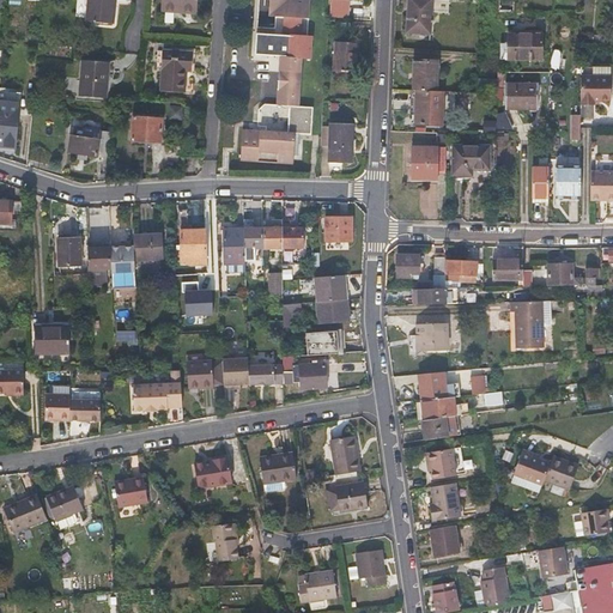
[(113,4),(111,4),(111,0),(86,0),(85,19),(111,23),(113,4)]
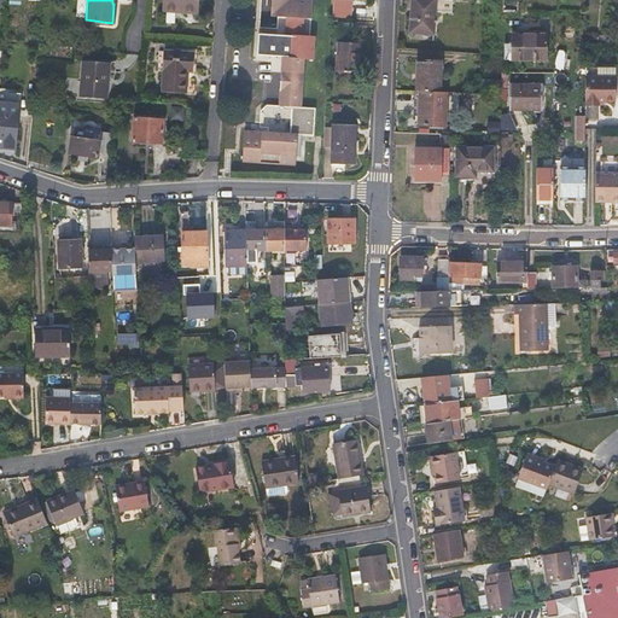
[(167,0),(167,12),(197,15),(197,0),(167,0)]
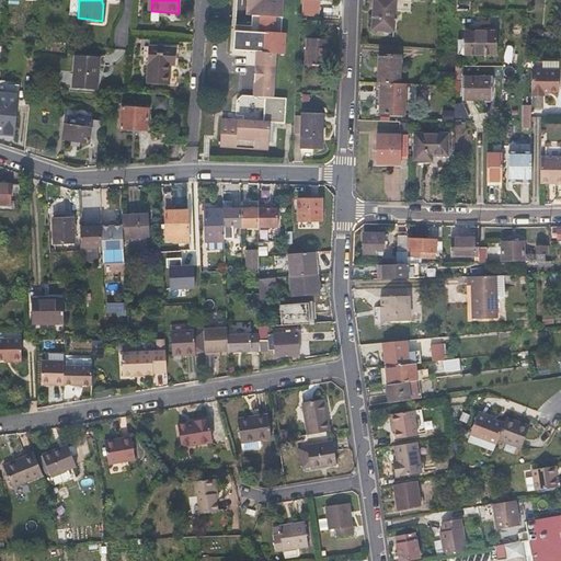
[(260,15),(260,0),(245,0),(244,14),(252,15),(260,15)]
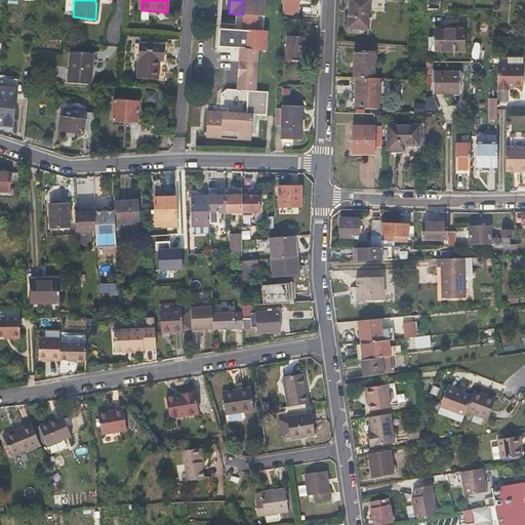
[(243,0),(243,14),(244,14),(250,14),(264,15),(265,0),(243,0)]
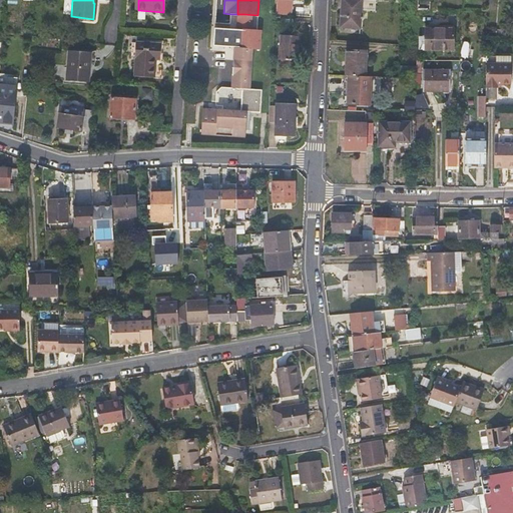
[(341,0),(340,27),(350,28),(360,28),(361,0),(341,0)]
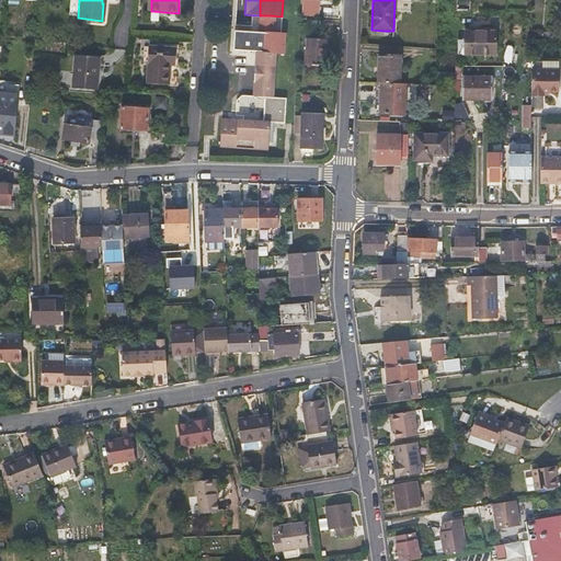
[(251,27),(252,15),(244,14),(236,14),(235,26),(251,27)]
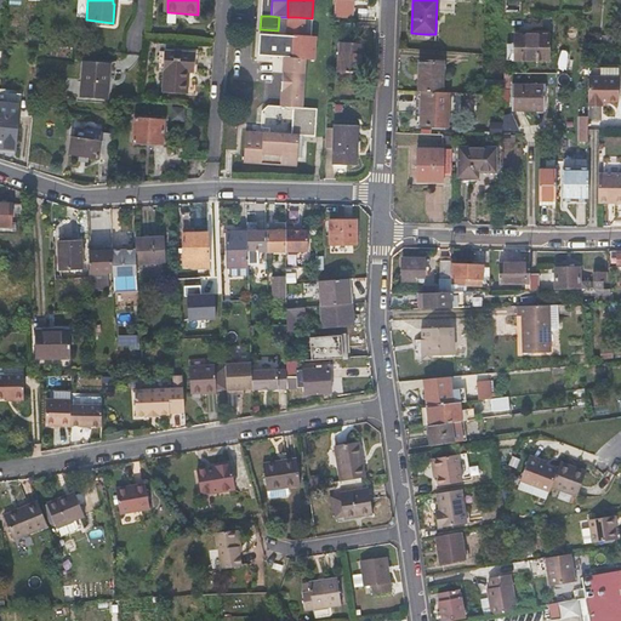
[(548,30),(513,30),(513,44),(506,44),(506,60),(534,60),(546,60),(548,60),(548,30)]
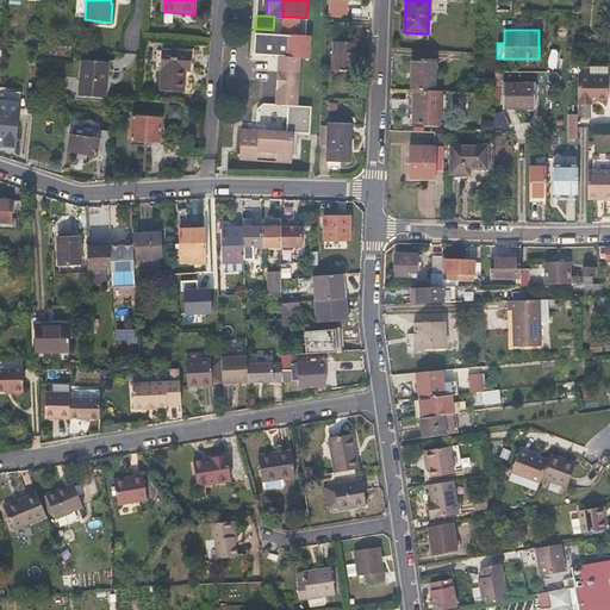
[(287,35),(255,32),(254,54),(278,56),(286,56),(287,35)]
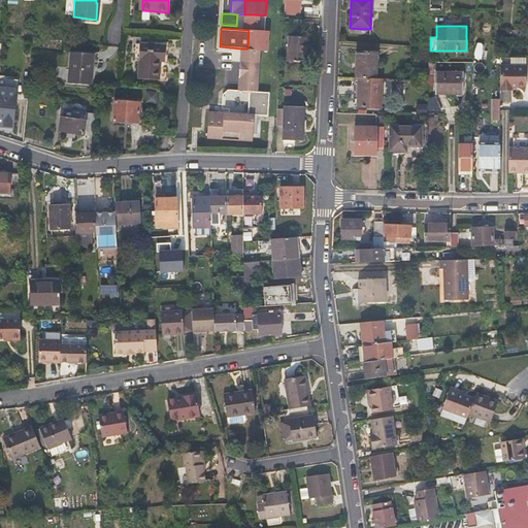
[(248,48),(242,48),(237,140),(253,141),(255,114),(268,116),(269,93),(257,92),(260,51),(267,51),(268,31),(251,30),(249,30),(249,45),(248,48)]
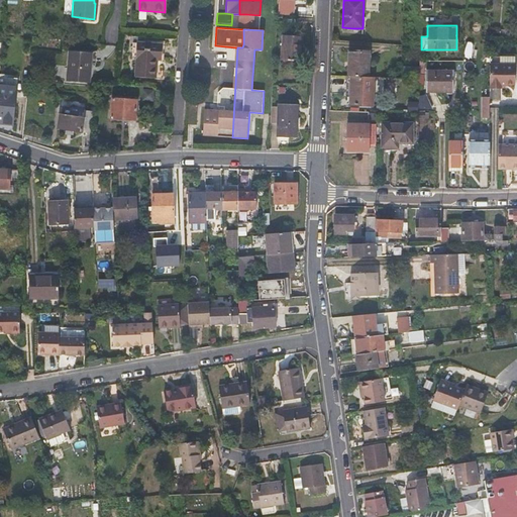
[(281,34),(281,46),(281,56),(280,58),(280,60),(299,61),(300,35),(281,34)]
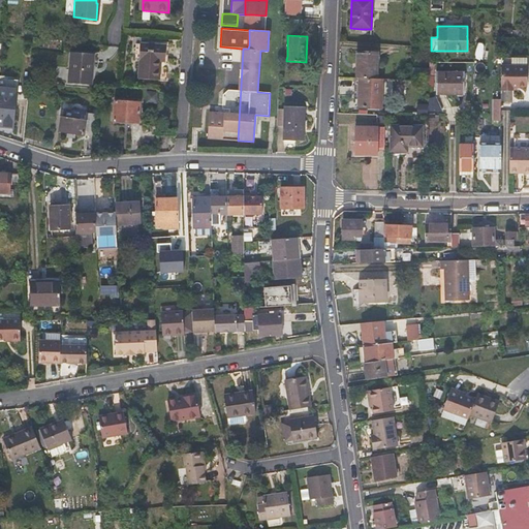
[(164,62),(165,54),(165,45),(142,44),(139,79),(160,81),(161,62),(164,62)]
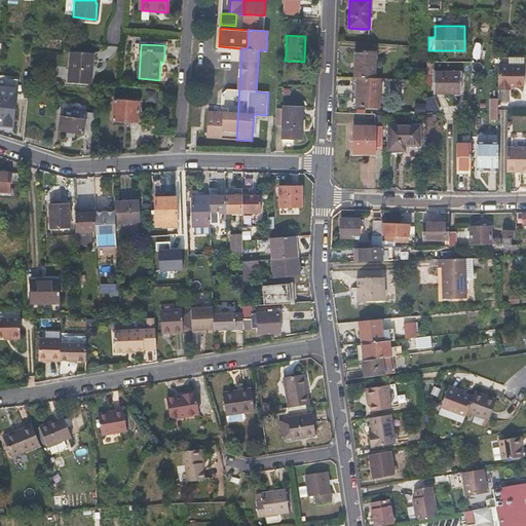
[(220,112),(208,112),(207,138),(236,140),(241,48),(239,48),(237,90),(227,89),(221,94),(220,112)]
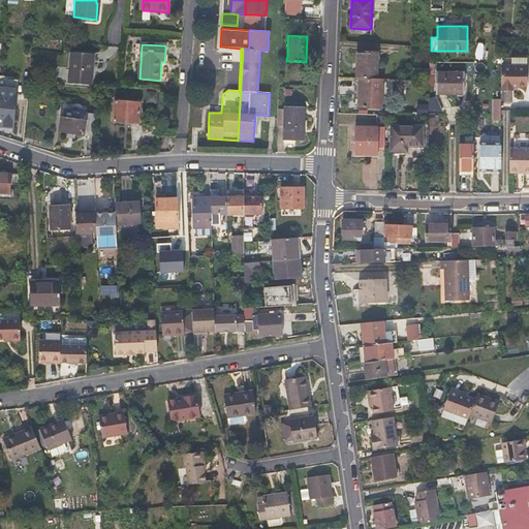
[(379,79),(380,79),(381,53),(356,52),(355,78),(379,79)]
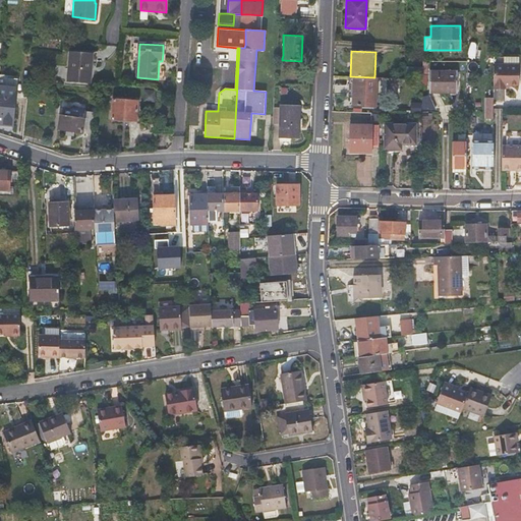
[(90,69),(91,62),(91,55),(69,53),(67,83),(88,85),(89,69),(90,69)]
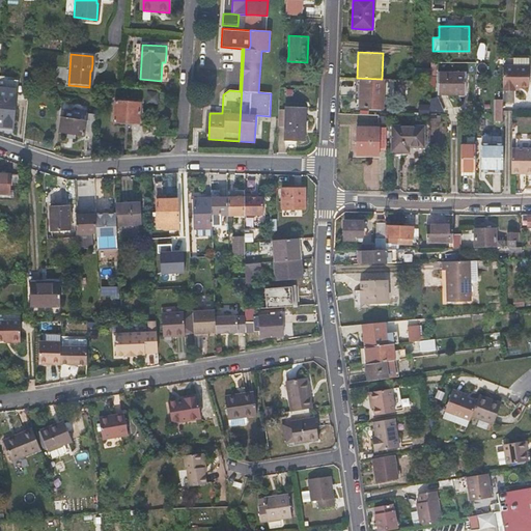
[(528,65),(502,66),(502,88),(515,88),(515,86),(529,86),(528,65)]
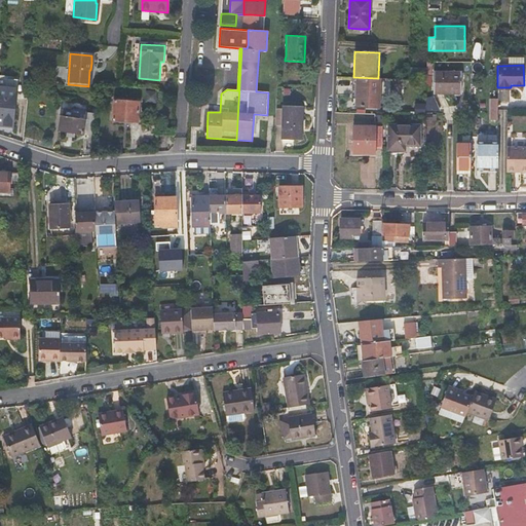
[(434,92),(447,92),(460,92),(460,72),(433,72),(434,92)]
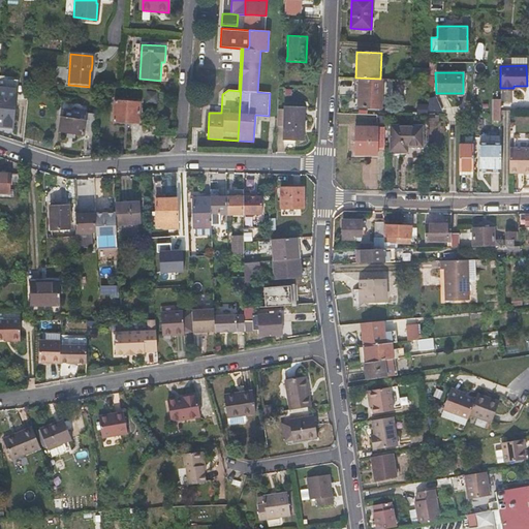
[(378,107),(379,79),(355,78),(353,78),(353,87),(358,87),(356,99),(356,106),(378,107)]
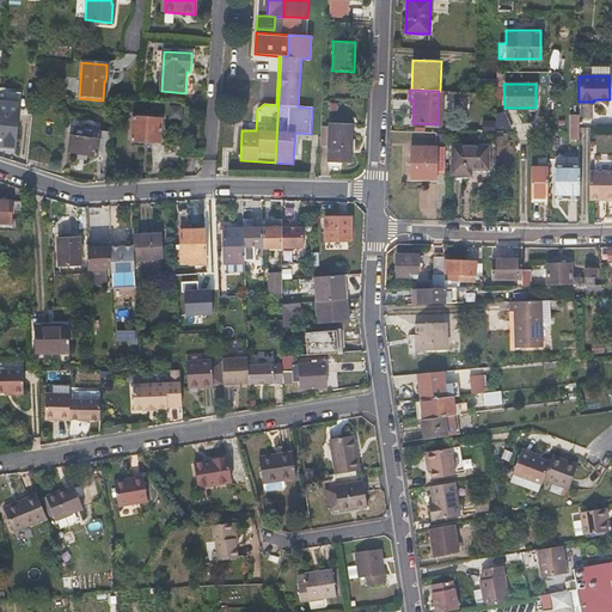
[(12,117),(12,109),(13,101),(0,99),(0,145),(16,146),(17,117),(12,117)]
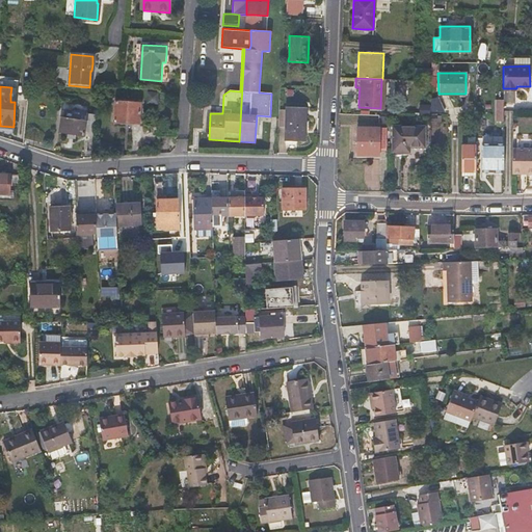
[(159,104),(160,91),(149,91),(149,104),(159,104)]
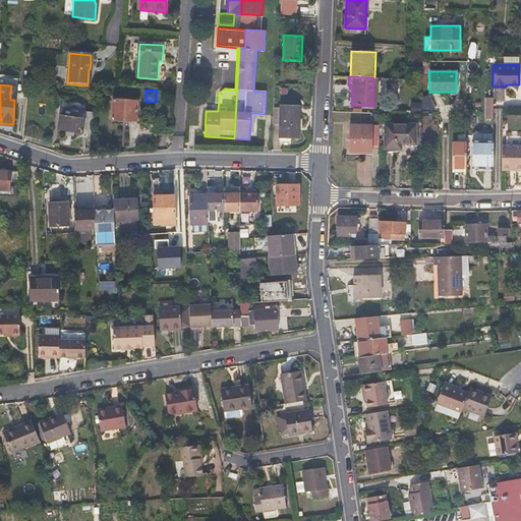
[(137,102),(125,101),(113,100),(111,119),(135,121),(137,102)]
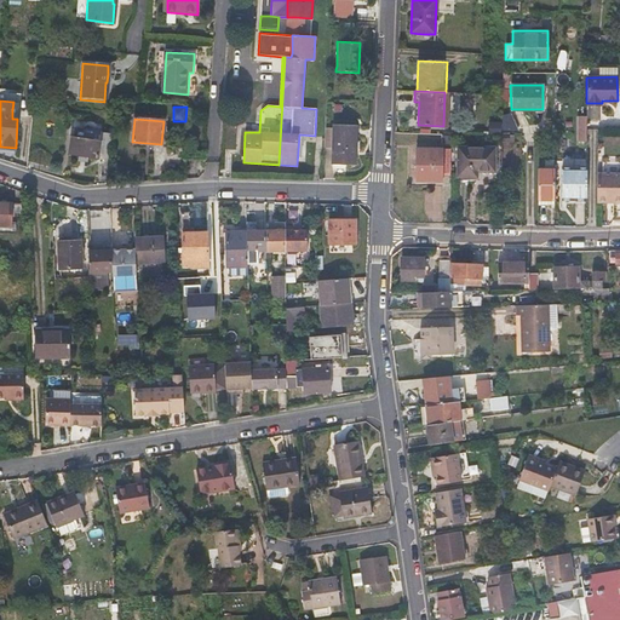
[(81,120),(80,125),(80,128),(74,127),(73,137),(70,137),(68,154),(105,159),(110,124),(81,120)]
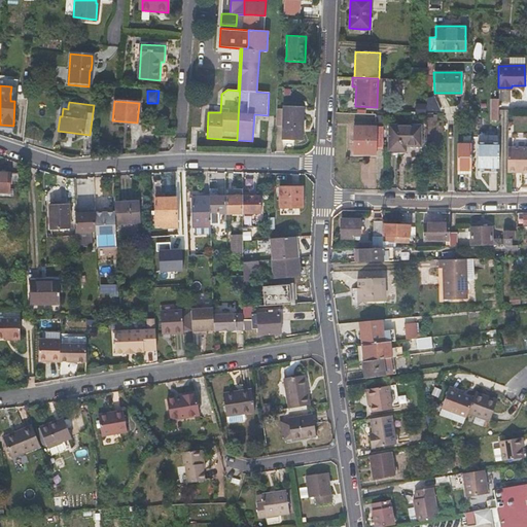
[(282,138),(291,139),(301,139),(302,107),(283,106),(282,138)]
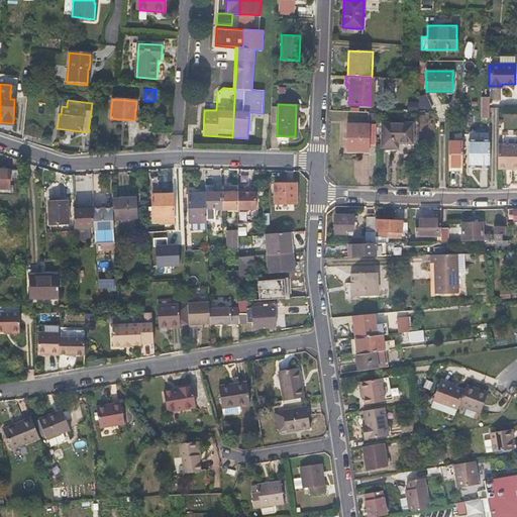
[(398,143),(405,143),(412,143),(412,124),(382,123),(382,148),(398,148),(398,143)]
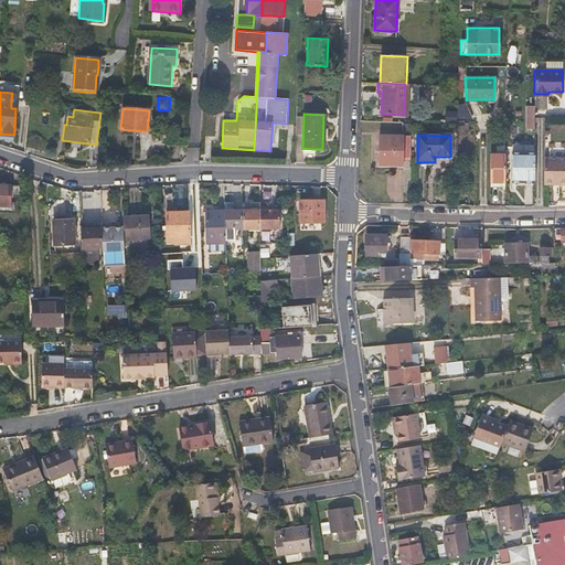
[(377,163),(391,163),(404,164),(404,137),(379,136),(377,163)]
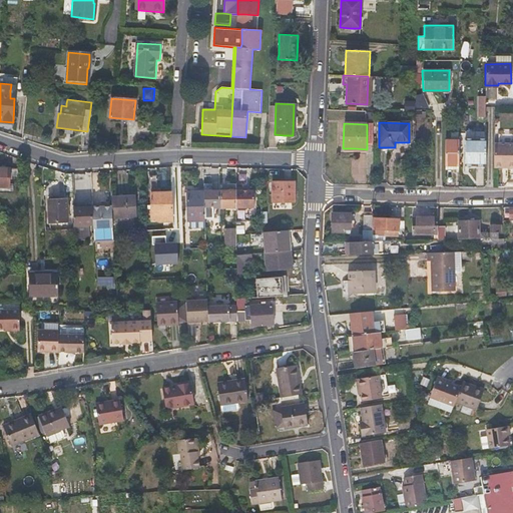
[(465,164),(475,164),(485,164),(485,138),(465,138),(465,164)]
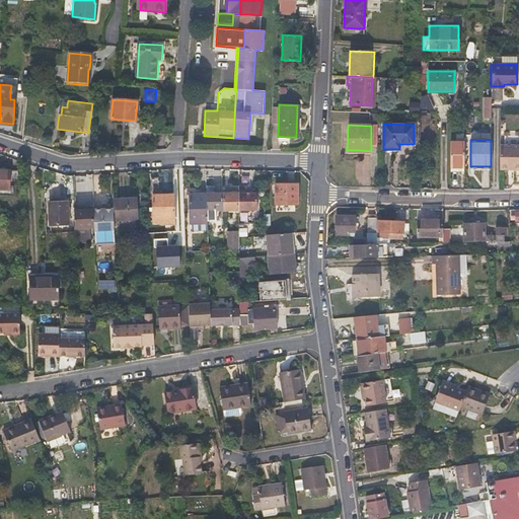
[(450,166),(457,166),(464,166),(464,141),(450,141),(450,166)]
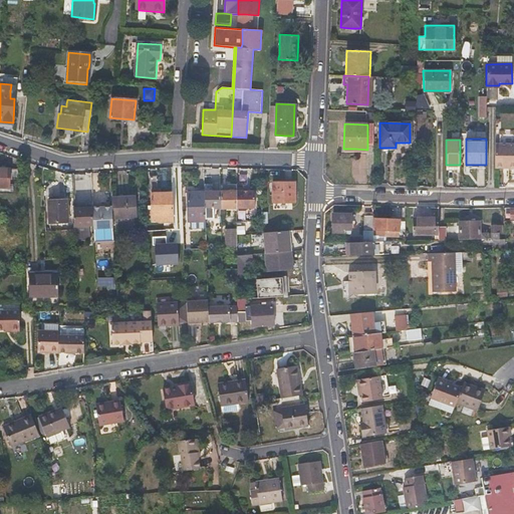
[(513,144),(496,144),(495,167),(506,167),(506,165),(513,165),(513,144)]
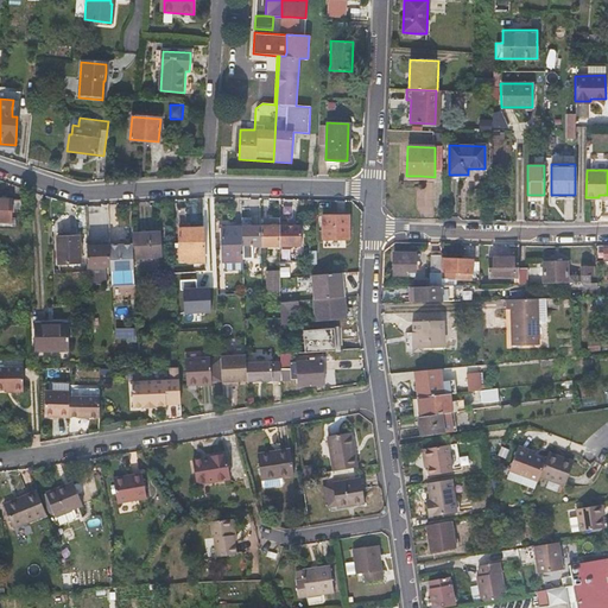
[(6,200),(6,198),(6,197),(0,197),(0,200),(0,221),(11,222),(11,219),(16,220),(17,201),(6,200)]
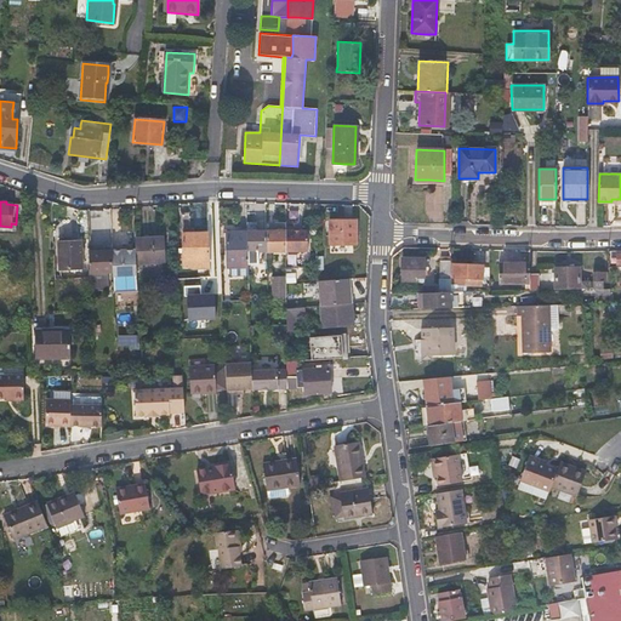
[(329,245),(342,244),(355,244),(355,220),(329,221),(329,245)]
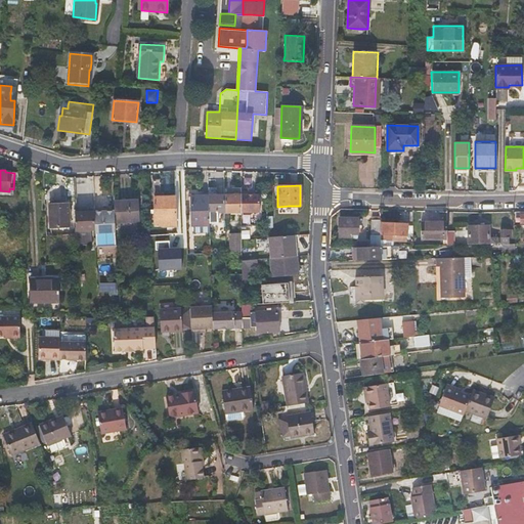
[(208,195),(208,222),(217,222),(216,211),(224,211),(224,194),(216,194),(216,190),(207,190),(208,195)]
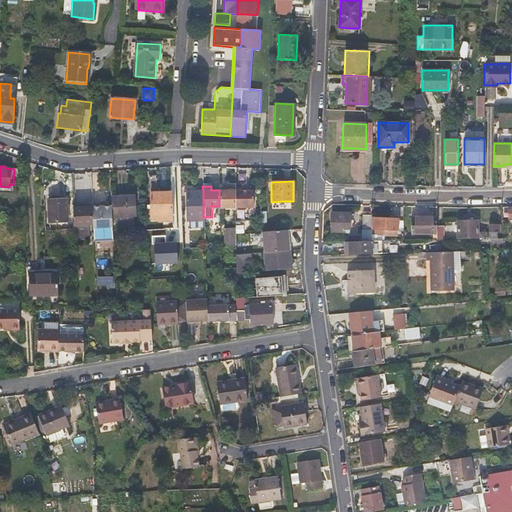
[(243,186),(235,187),(235,190),(235,205),(235,207),(253,207),(253,189),(248,190),(243,190),(243,186)]
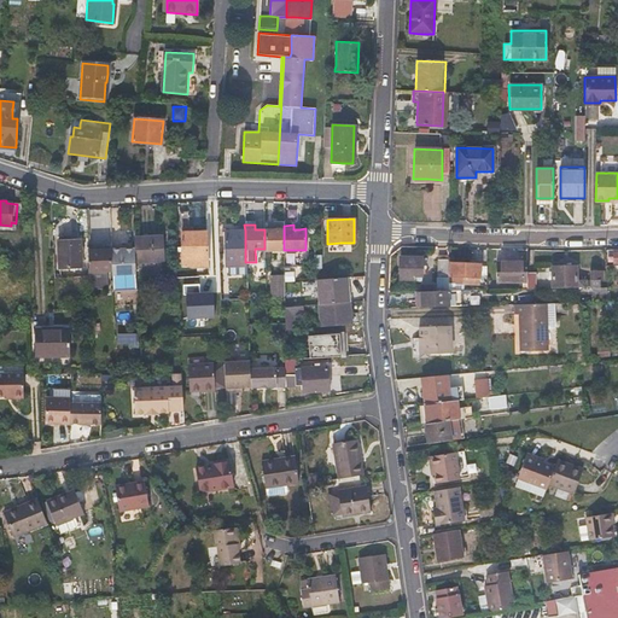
[(264,229),(264,249),(284,248),(284,229),(264,229)]
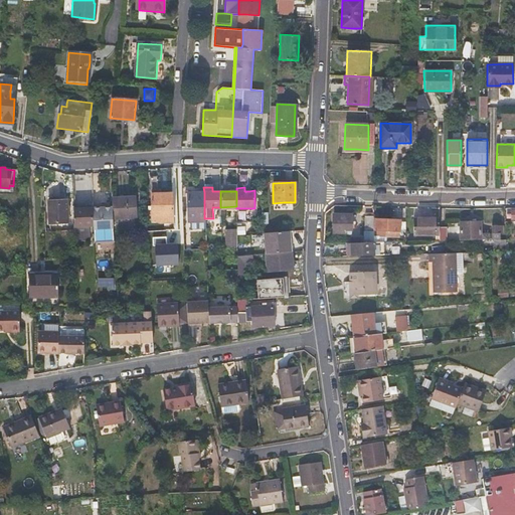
[(205,220),(204,218),(204,192),(186,193),(187,221),(205,220)]
